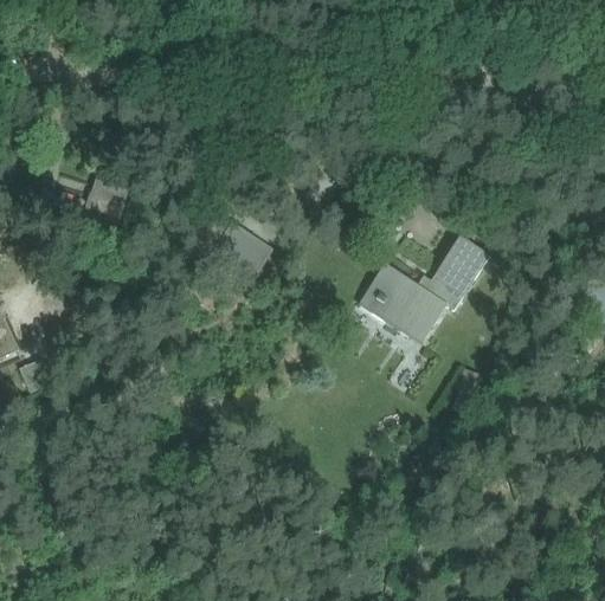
[(78,228),(97,234),(103,217),(116,221),(122,204),(90,193),(78,228)]
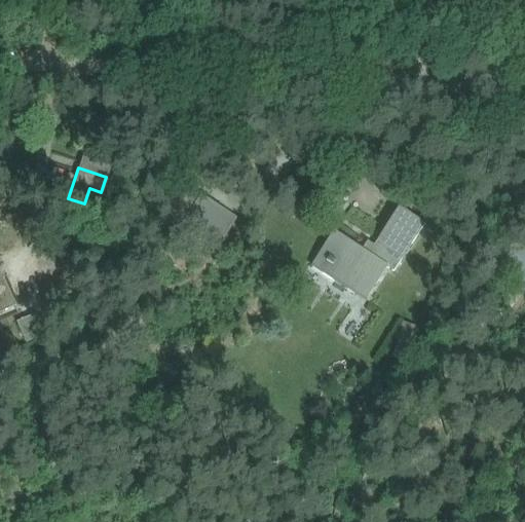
[(198,194),(179,227),(215,249),(234,216),(198,194)]
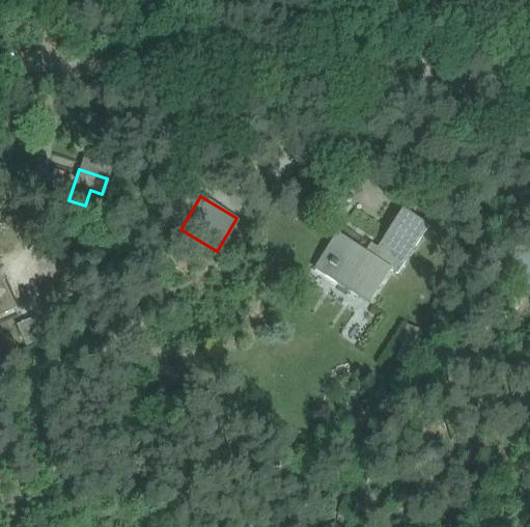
[(396,271),(417,240),(428,222),(402,205),(371,253),(336,230),(322,253),(323,254),(315,267),(343,284),(346,278),(371,295),(390,267),(396,271)]
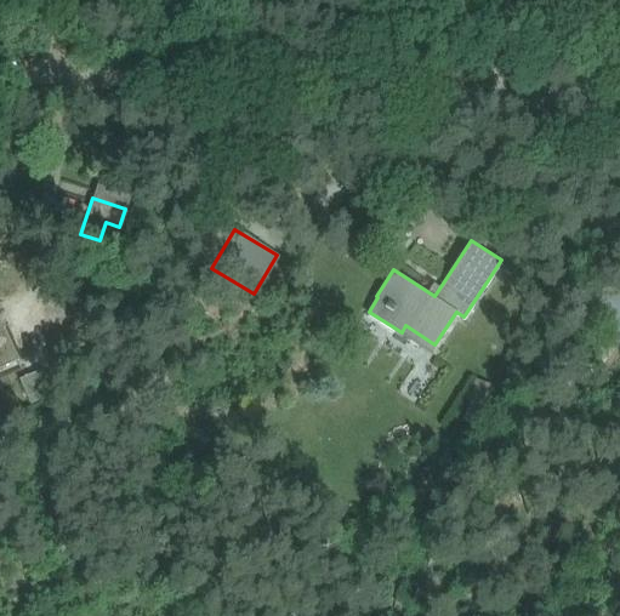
[(619,332),(619,279),(598,284),(610,335),(619,332)]
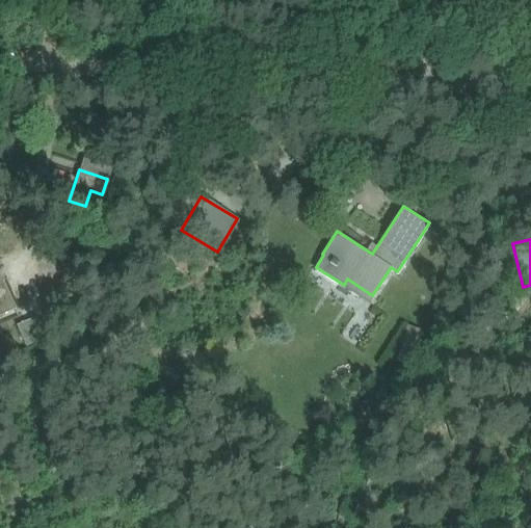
[(0,311),(14,306),(11,301),(3,283),(0,284),(0,311)]
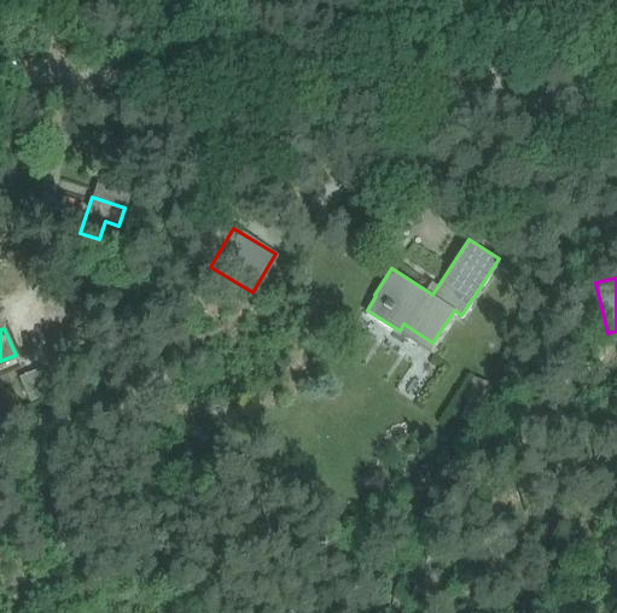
[(44,363),(19,374),(22,378),(30,397),(53,385),(44,363)]
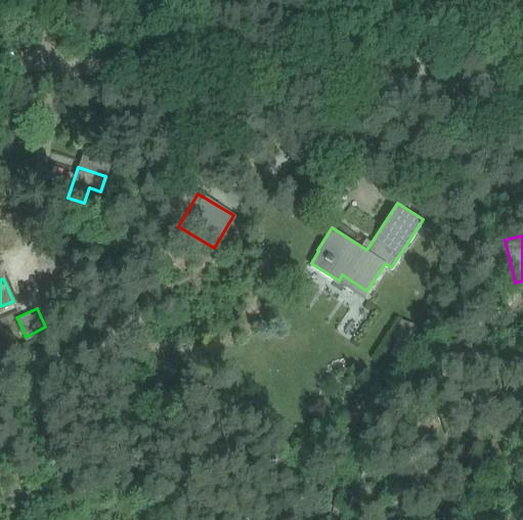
[(408,343),(417,327),(401,319),(394,337),(397,338),(390,353),(402,358),(408,343)]
